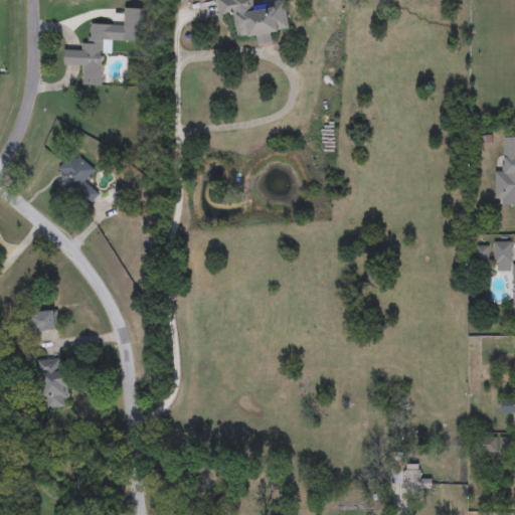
[(236,39),(233,17),(219,19),(216,0),(254,0),(255,5),(286,1),(290,29),(271,31),(273,44),(259,46),(256,36),(236,39)]
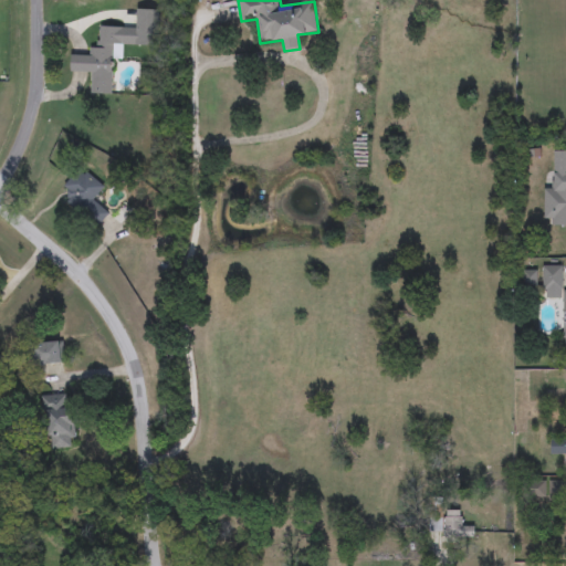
[(123,60),(113,59),(112,94),(91,94),(92,72),(71,72),(71,55),(90,56),(90,48),(97,48),(98,27),(124,27),(123,60)]
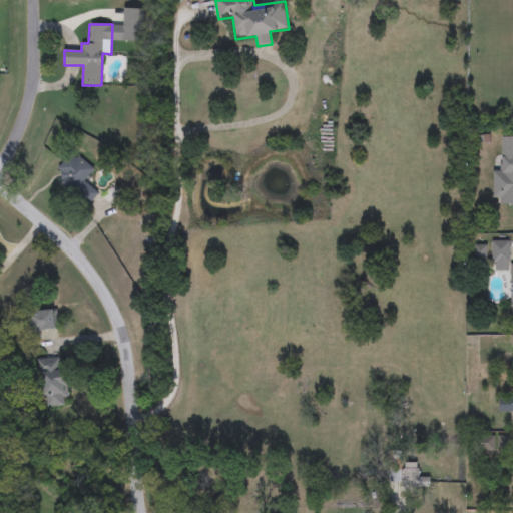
[(512,205),(493,205),(493,170),(502,170),(503,137),(512,137),(512,205)]
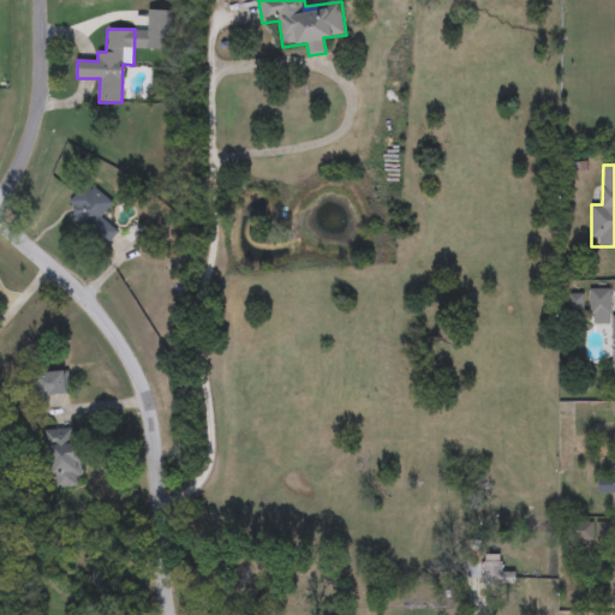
[(114,203),(102,216),(119,231),(103,249),(70,219),(78,210),(69,202),(88,180),(114,203)]
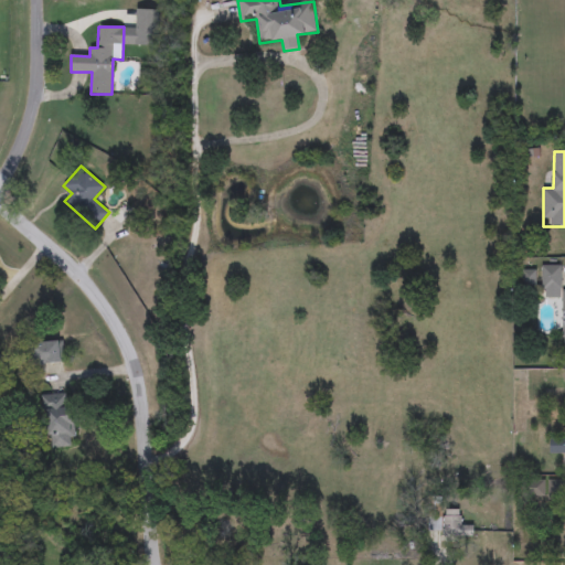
[(542,289),(542,265),(561,265),(561,289),(542,289)]
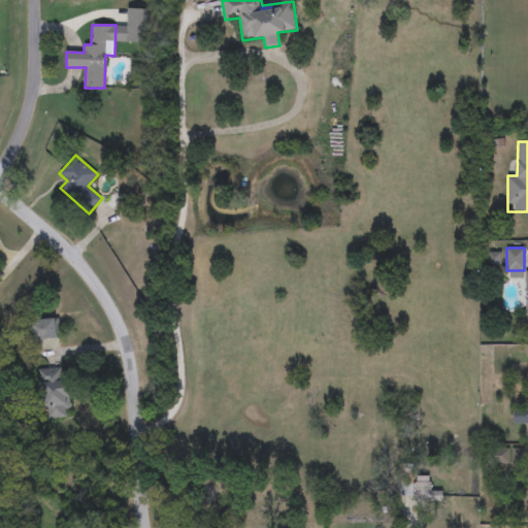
[(59,319),(59,340),(31,340),(31,319),(59,319)]
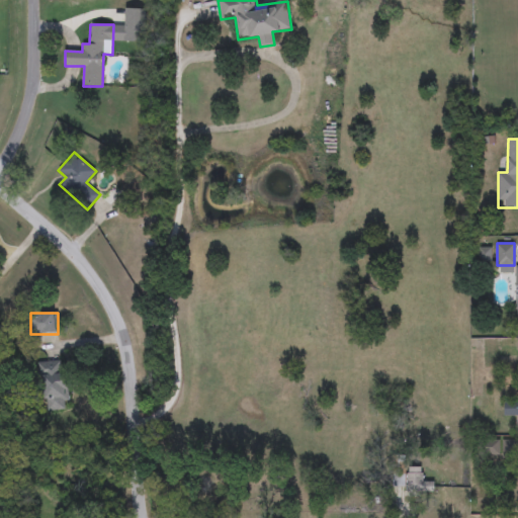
[(64,361),(65,409),(41,410),(39,362),(64,361)]
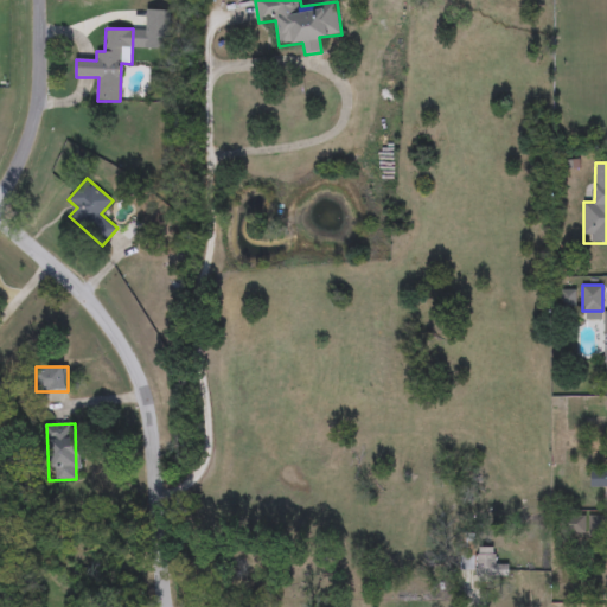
[(606,491),(590,491),(590,470),(606,470),(606,491)]
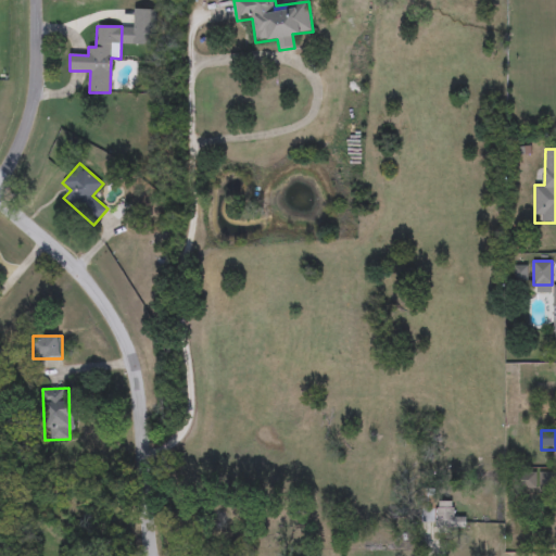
[(535,489),(518,489),(518,474),(535,474),(535,489)]
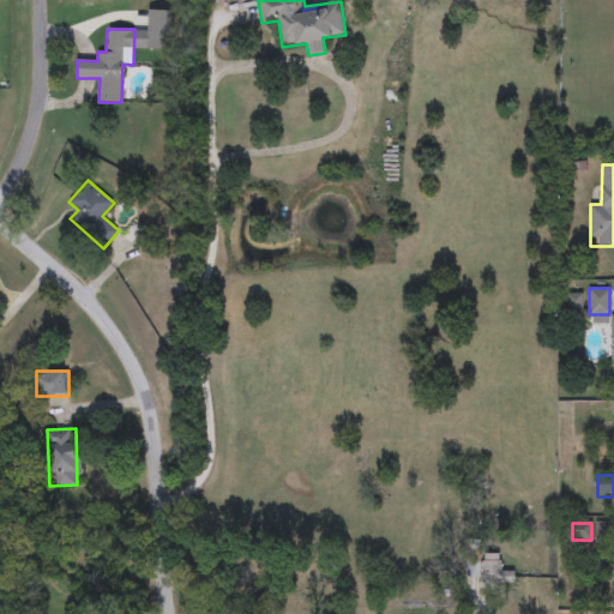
[(483,582),(483,554),(500,554),(500,582),(483,582)]
